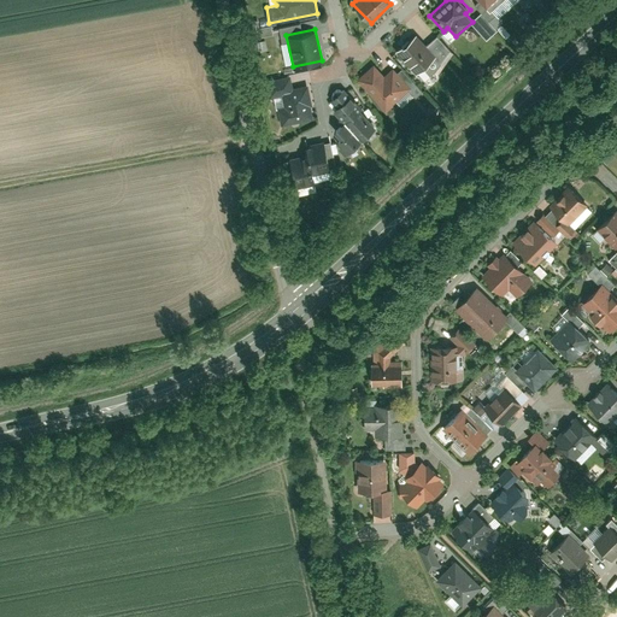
[(435,56),(416,33),(395,48),(415,71),(435,56)]
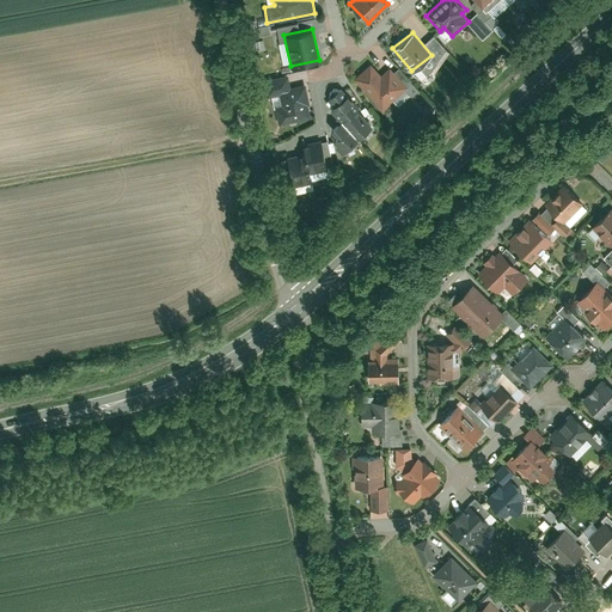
[(407,86),(387,67),(379,74),(368,63),(352,80),(380,111),(407,86)]
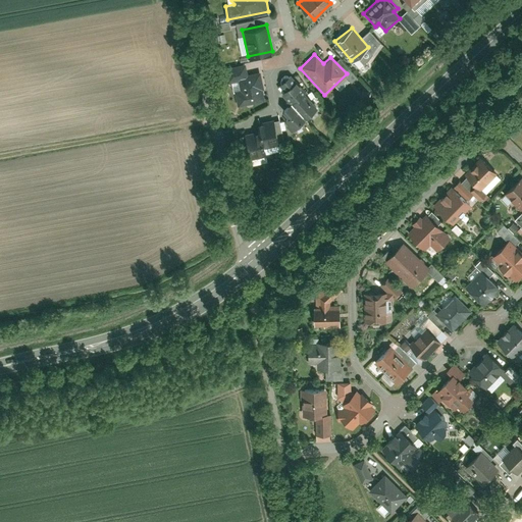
[(265,100),(259,71),(248,73),(245,62),(224,67),(227,81),(236,80),(239,90),(233,91),(237,107),(265,100)]
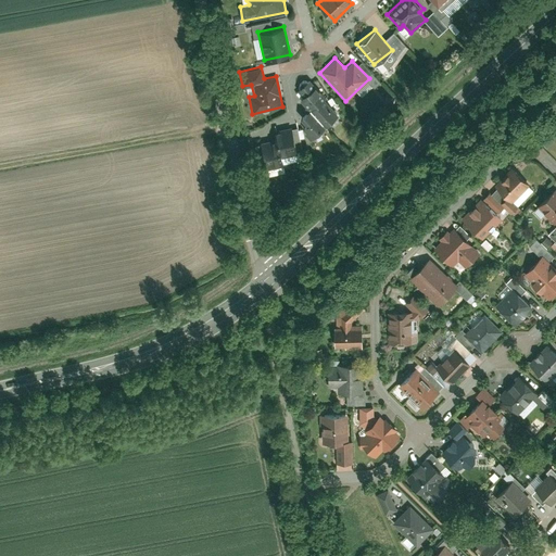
[(325,97),(308,80),(298,90),(303,96),(300,98),(308,108),(300,117),(305,123),(300,129),(310,139),(337,113),(323,99),(325,97)]
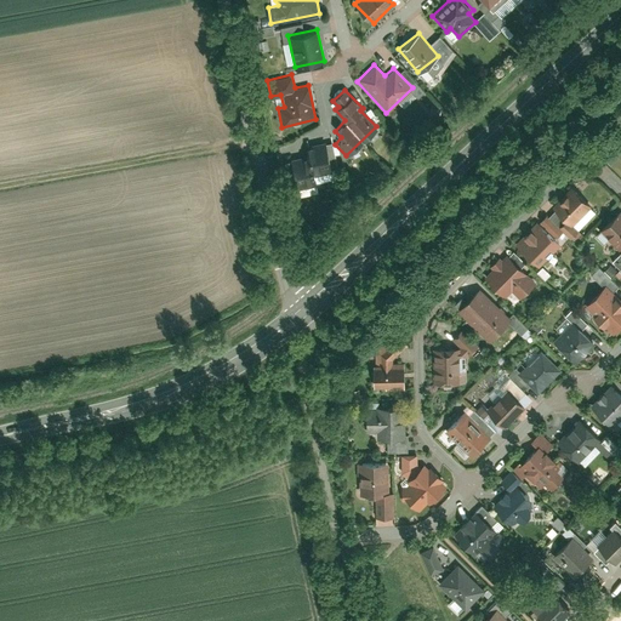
[(406,106),(415,98),(412,95),(403,101),(406,106)]
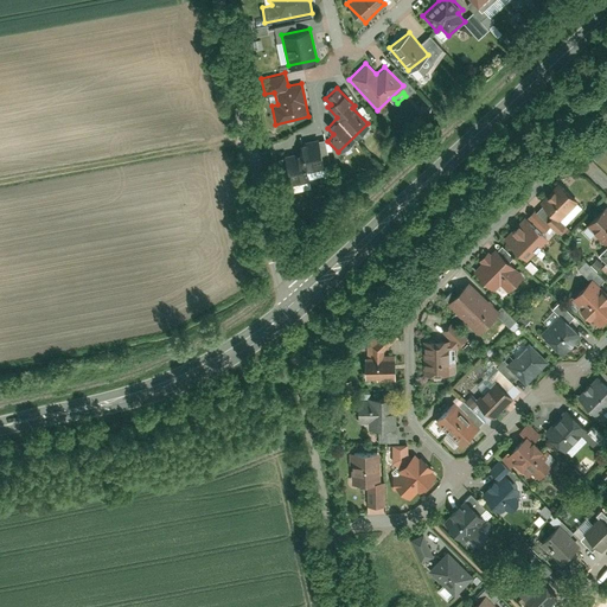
[(324,167),(318,138),(299,141),(300,149),(285,153),(292,184),(307,180),(305,172),(324,167)]
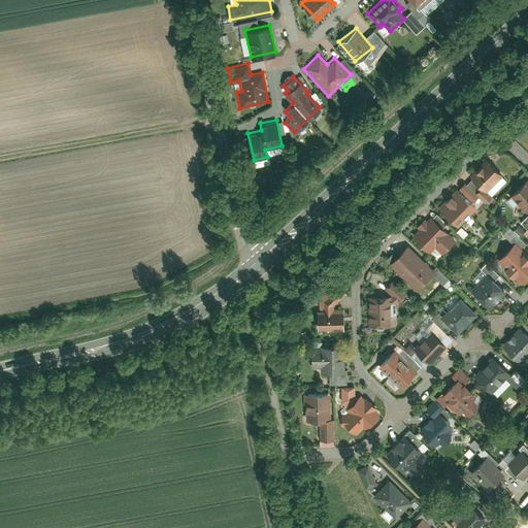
[(470,176),(487,192),(502,175),(487,160),(470,176)]
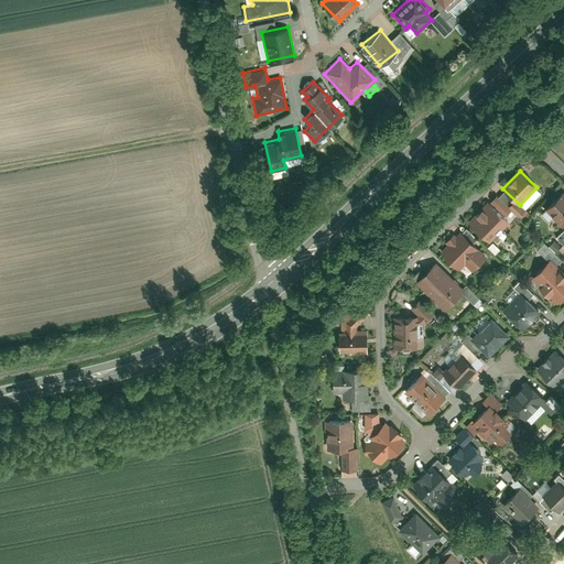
[(563,192),(561,190),(542,208),(561,227),(563,223),(563,192)]
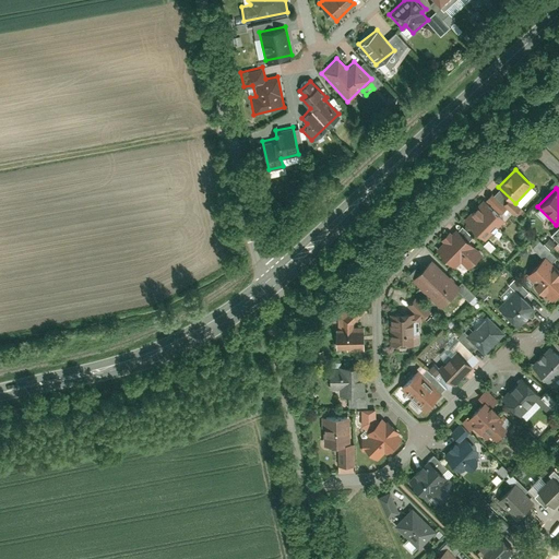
[(463,222),(483,239),(502,218),(484,200),(463,222)]
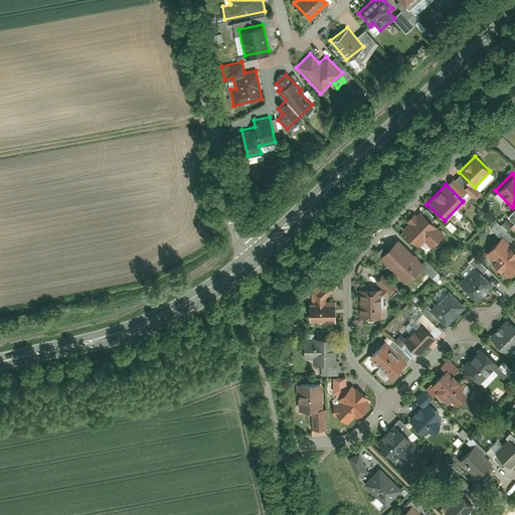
[(399,229),(416,246),(421,241),(428,247),(442,233),(418,210),(412,216),(410,213),(403,220),(405,223),(399,229)]
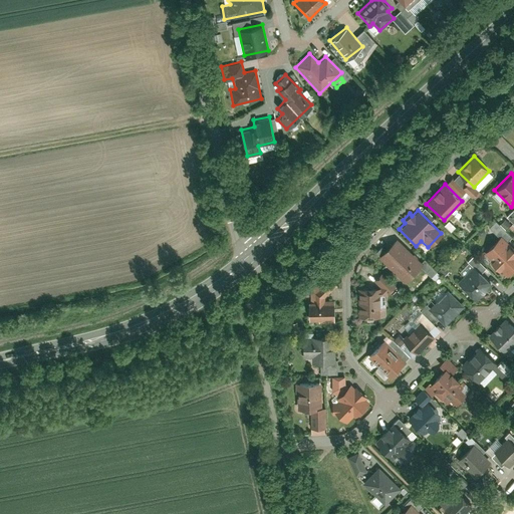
[(443,225),(449,230),(453,226),(447,221),(443,225)]
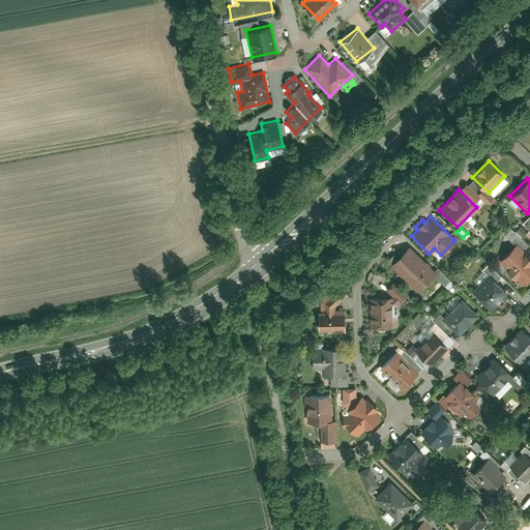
[(499,263),(522,286),(529,276),(529,257),(517,244),(499,263)]
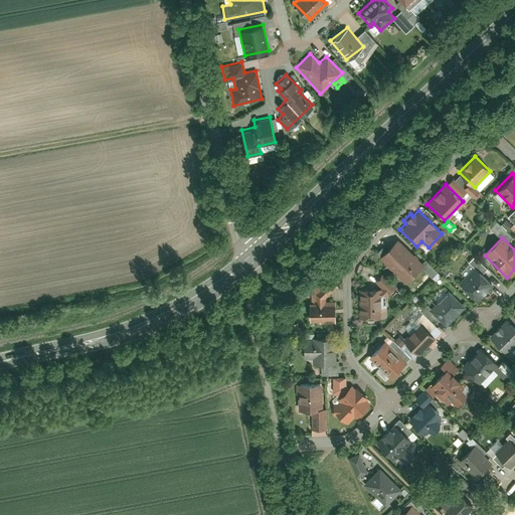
[(376,258),(389,270),(408,250),(395,238),(376,258)]
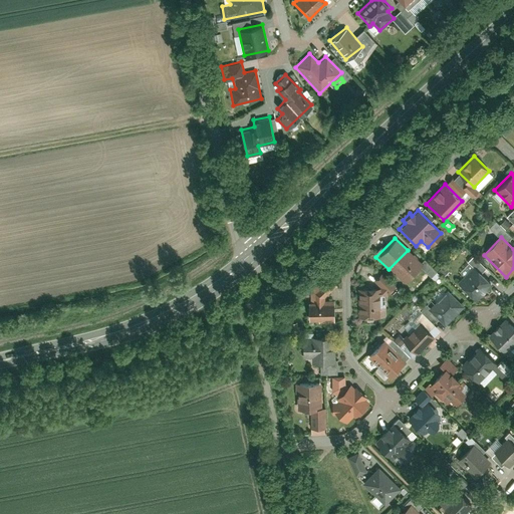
[(389,269),(402,282),(421,263),(408,250),(389,269)]
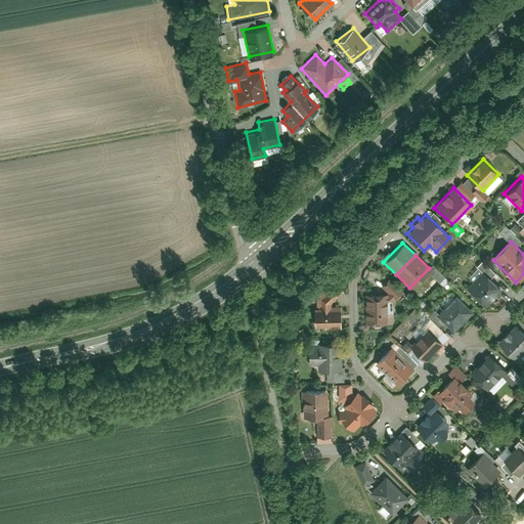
[(465,287),(482,305),(503,286),(484,267),(465,287)]
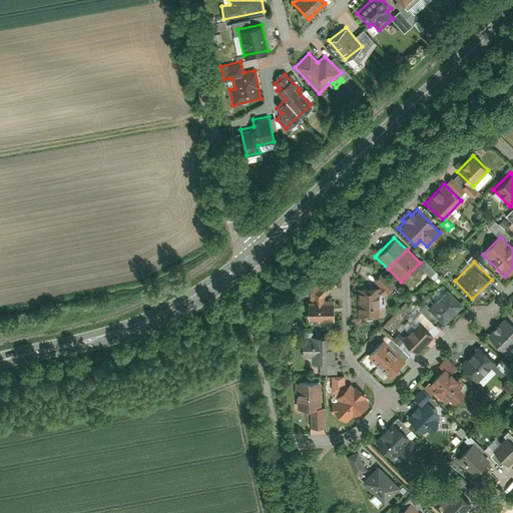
[(431,280),(437,275),(425,263),(420,268),(431,280)]
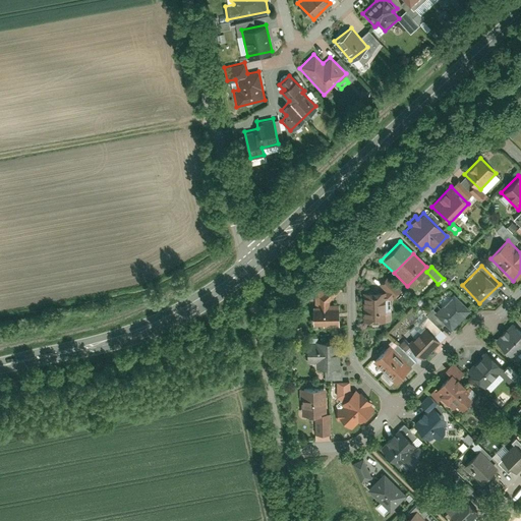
[(339,287),(329,277),(312,292),(312,301),(310,301),(310,324),(337,324),(337,301),(327,301),(327,298),(339,287)]
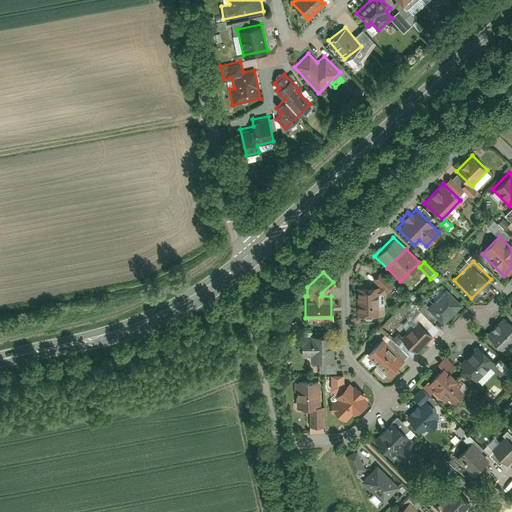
[(359,288),(359,316),(383,316),(383,287),(359,288)]
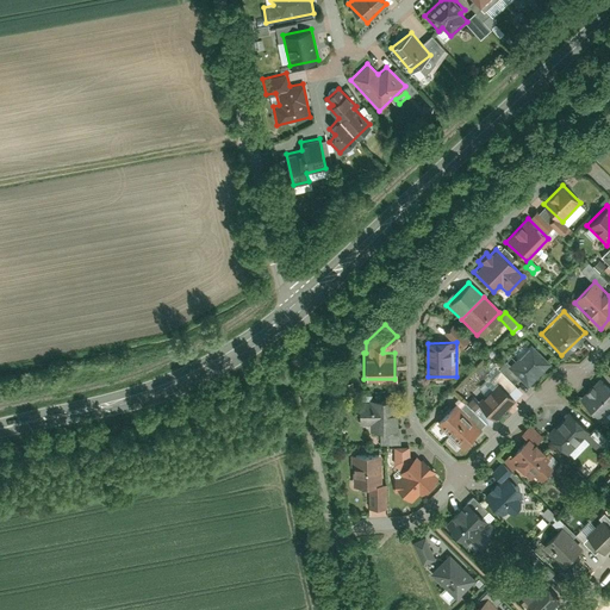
[(508,367),(526,386),(551,362),(531,343),(508,367)]
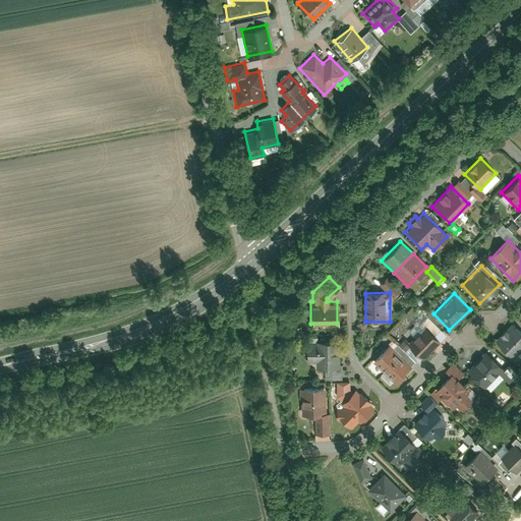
[(494,342),(511,359),(520,349),(520,333),(511,324),(494,342)]
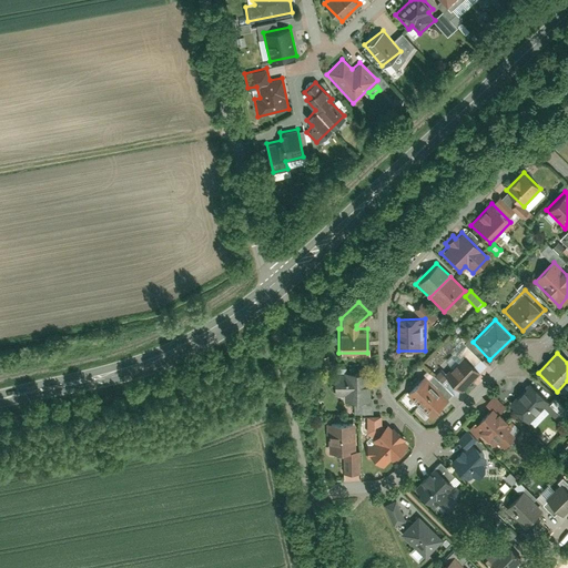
[(443,373),(459,392),(479,372),(463,354),(443,373)]
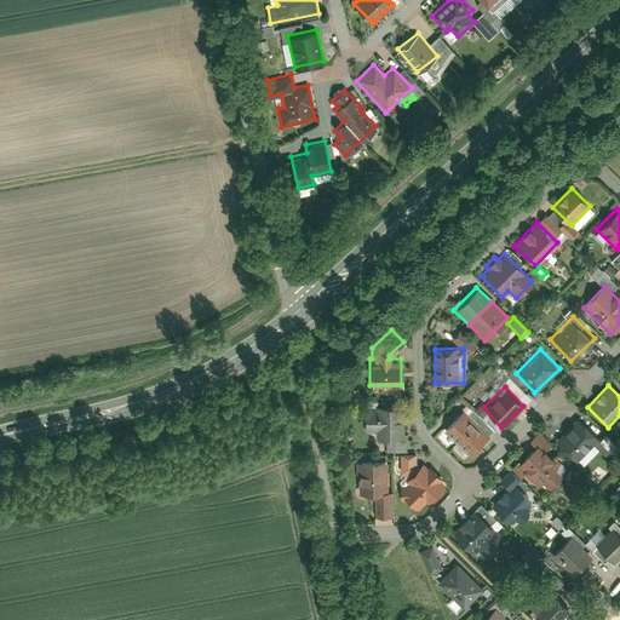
[(374,429),(374,436),(402,436),(402,403),(365,403),(365,429),(374,429)]
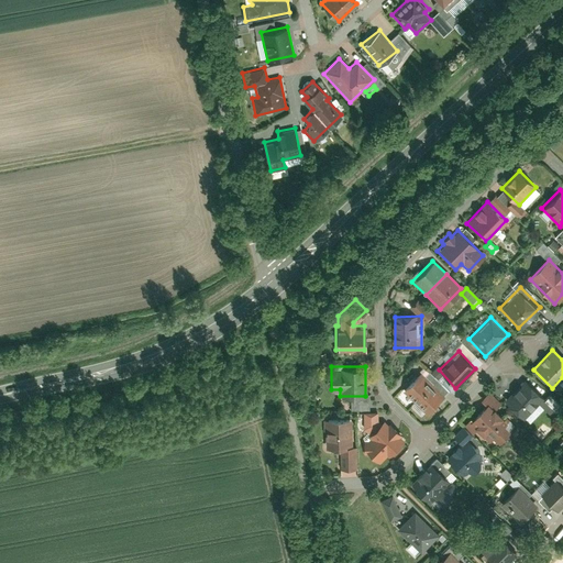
[(403,388),(414,400),(431,384),(419,372),(403,388)]
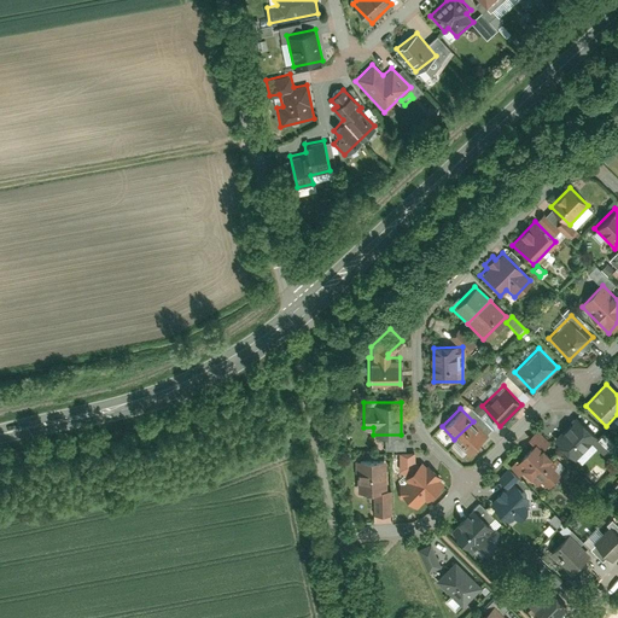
[(551,442),(571,461),(596,436),(576,415),(551,442)]
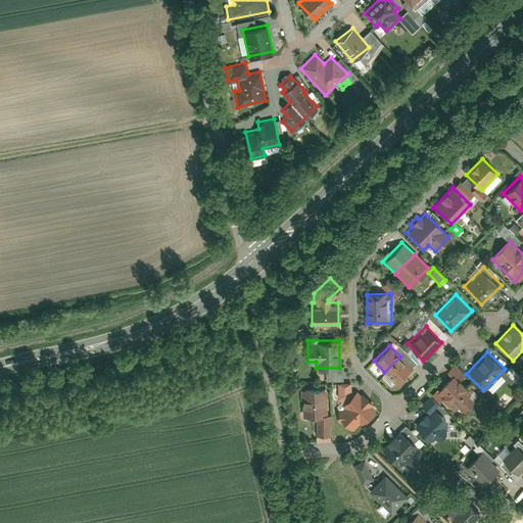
[(384,372),(395,383),(412,368),(400,357),(384,372)]
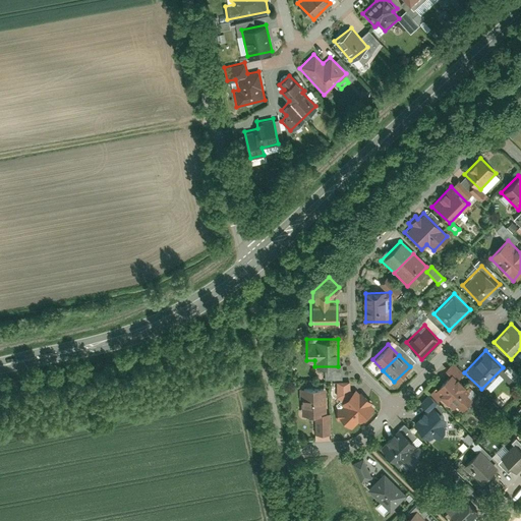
[(432,381),(450,399),(453,396),(459,403),(471,391),(464,385),(466,382),(449,364),(432,381)]
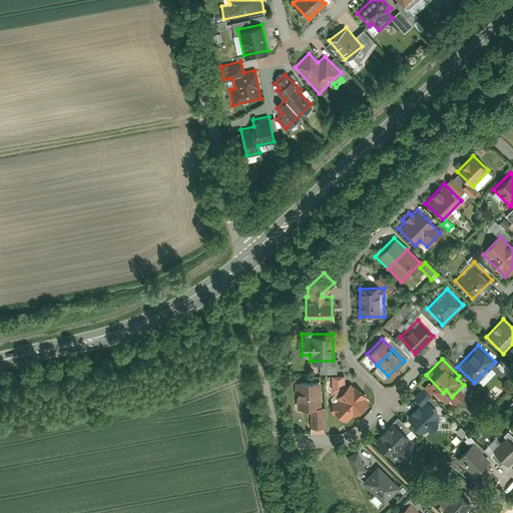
[(336,412),(345,421),(351,415),(352,417),(367,401),(364,397),(366,395),(354,384),(352,387),(348,382),(345,385),(343,383),(343,375),(330,376),(330,390),(336,395),(333,398),(333,412),(336,412)]
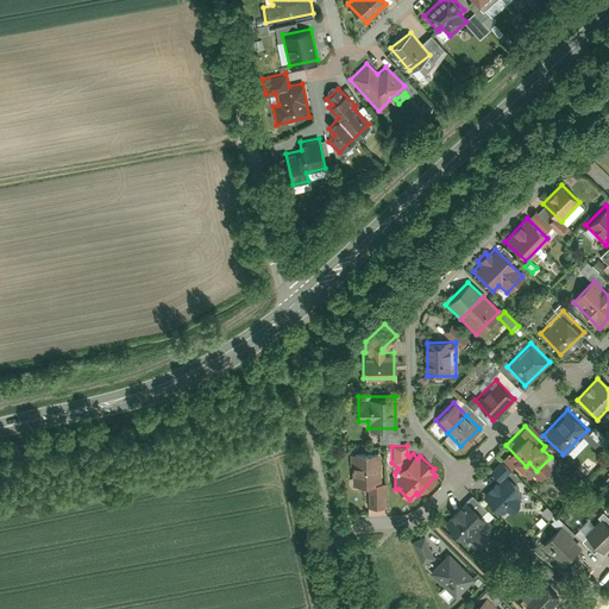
[(351,452),(352,484),(368,483),(368,507),(387,506),(385,483),(380,483),(378,451),(351,452)]
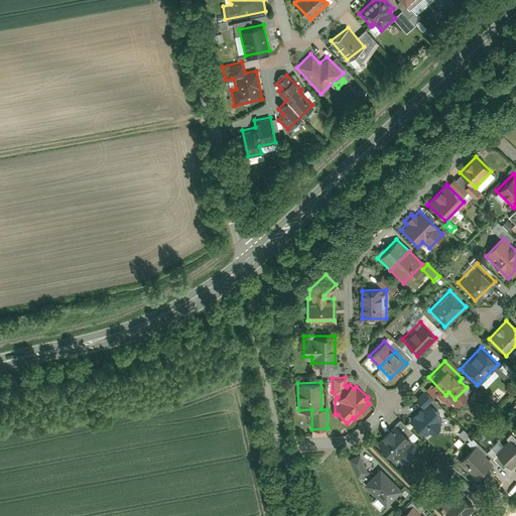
[(409,420),(424,434),(444,414),(429,399),(409,420)]
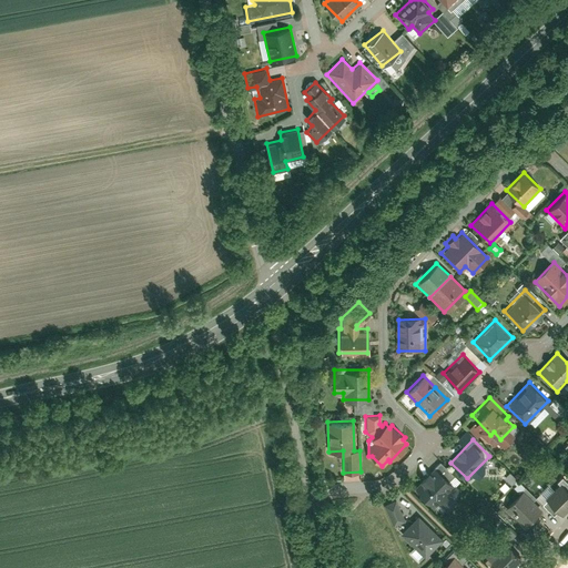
[(415,489),(434,507),(440,500),(447,507),(456,499),(448,493),(456,485),(437,467),(415,489)]
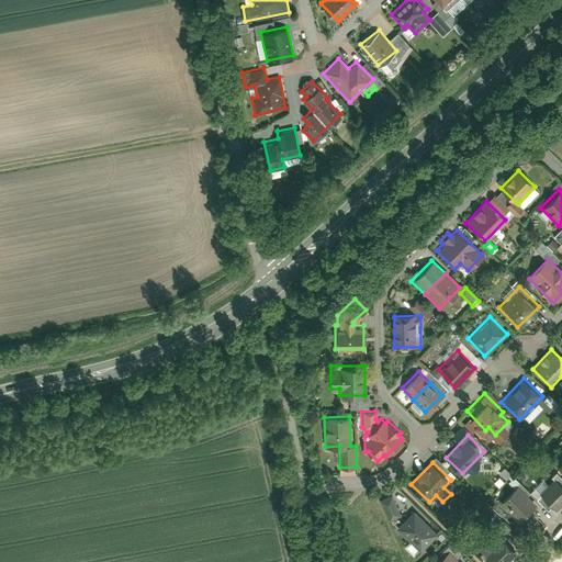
[(356,475),(355,468),(339,468),(339,476),(356,475)]
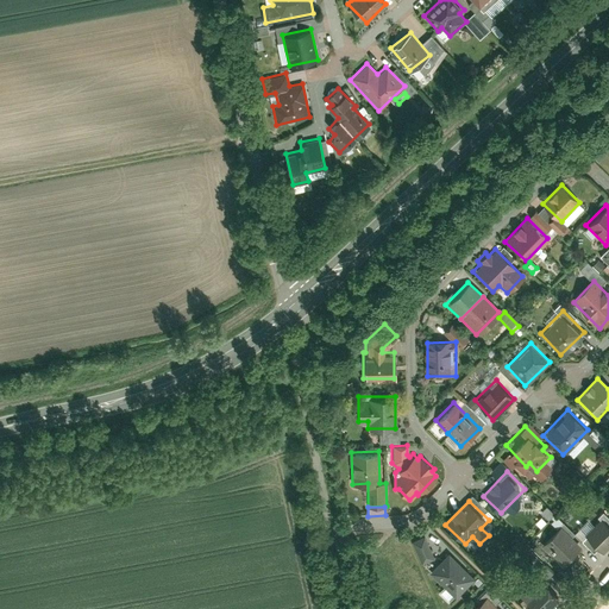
[(608,518),(600,508),(582,525),(600,542),(608,533),(608,518)]
